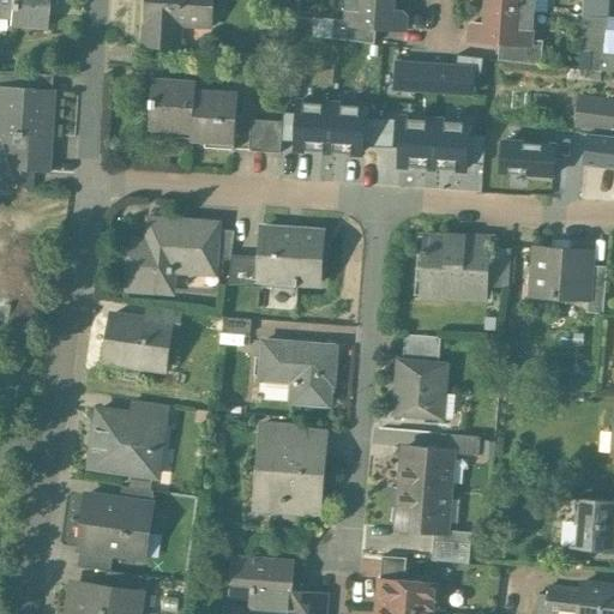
[(48,0),(0,0),(0,13),(12,16),(11,25),(47,26),(48,0)]
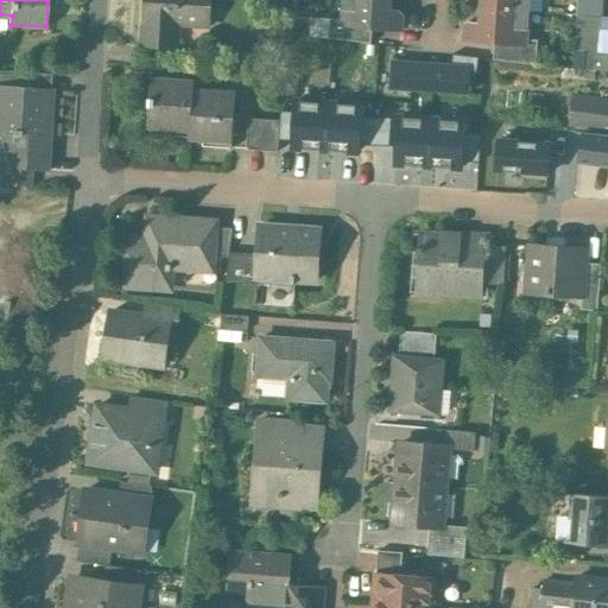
[(213,0),(145,0),(144,45),(169,46),(170,24),(211,26),(213,0)]
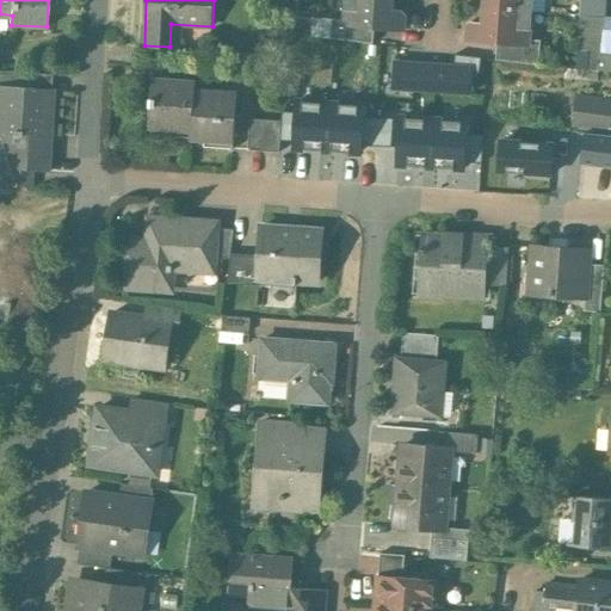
[(390,0),(345,0),(344,20),(344,25),(374,28),(403,30),(405,17),(401,12),(390,11),(390,0)]
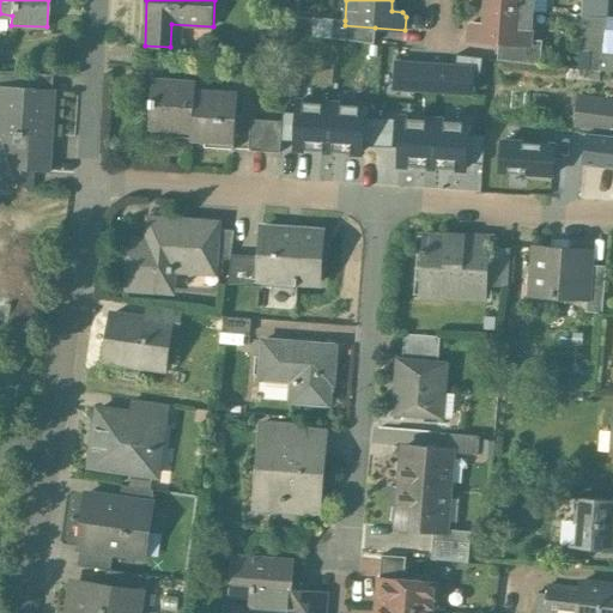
[(486,0),(486,7),(532,11),(533,0),(486,0)]
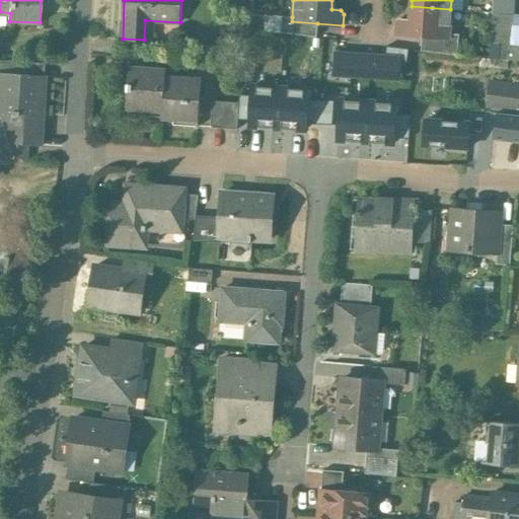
[(492,0),(492,13),(512,14),(513,0),(492,0)]
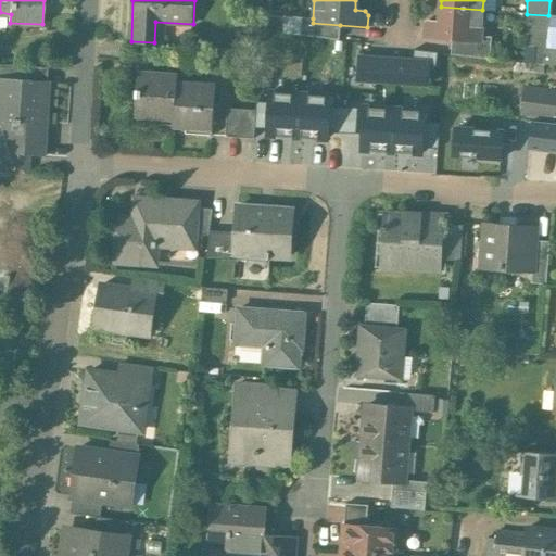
[(482,10),(441,7),(440,21),(431,21),(427,24),(426,37),(452,39),(480,40),(481,36),(482,10)]
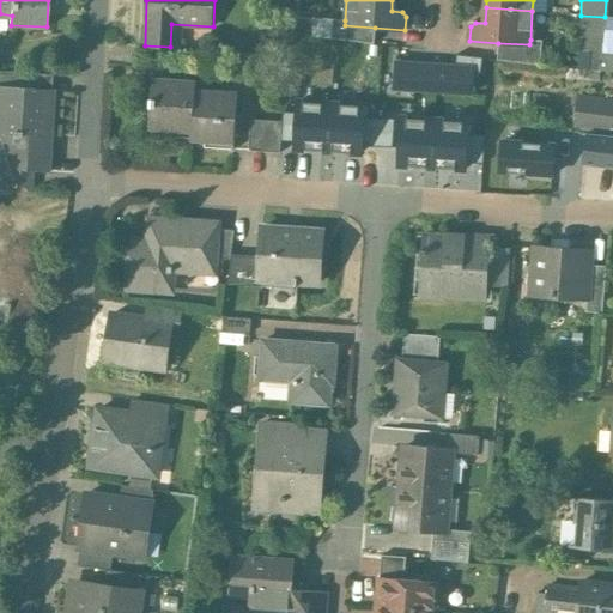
[(612,17),(605,17),(581,16),(578,67),(578,68),(612,72),(612,17)]
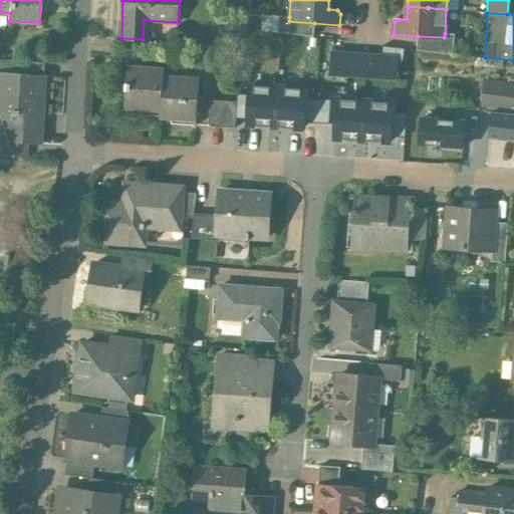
[(289,17),(279,16),(277,32),(313,36),(314,23),(289,21),(289,17)]
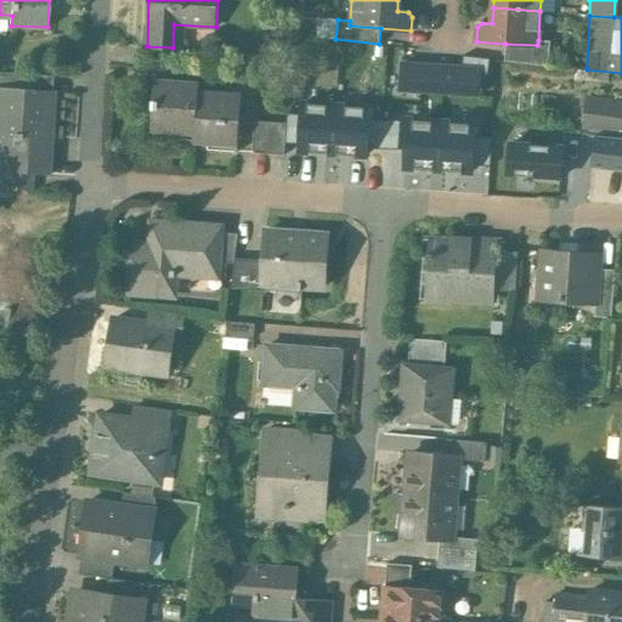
[(537,45),(505,44),(504,61),(548,66),(550,41),(538,40),(537,45)]
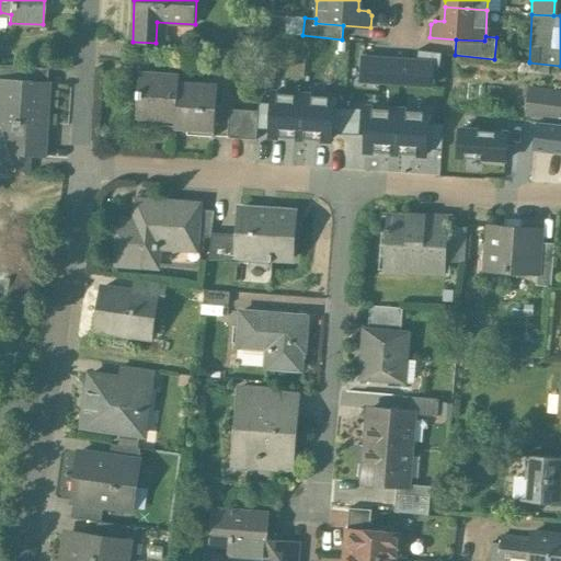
[(416,64),(433,66),(433,67),(439,67),(442,53),(418,50),(416,64)]
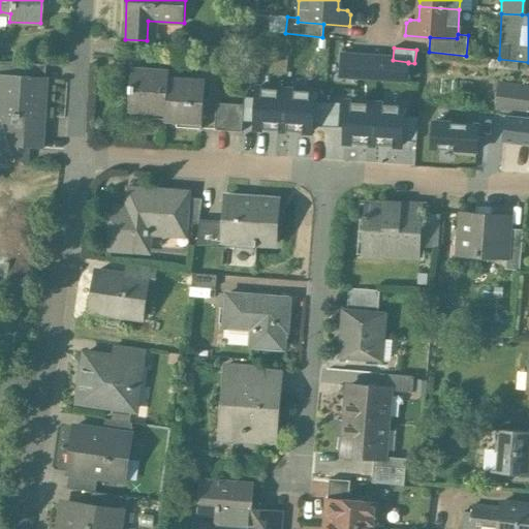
[(393,60),(342,54),(341,76),(407,81),(408,63),(408,62),(393,60)]
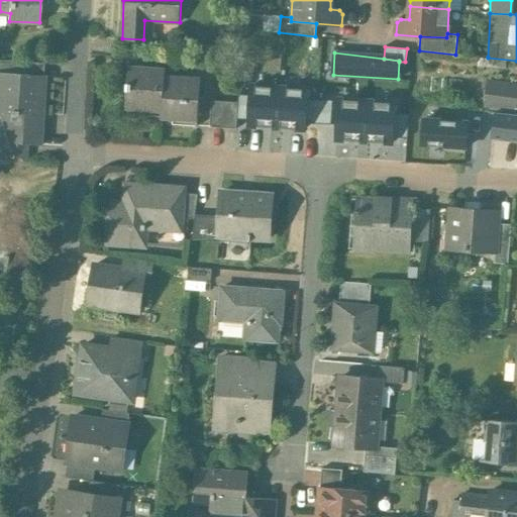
[(19,62),(0,61),(0,73),(18,75),(19,62)]
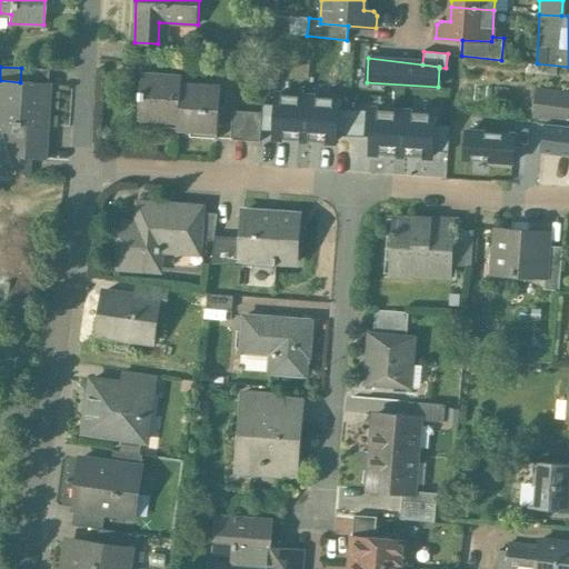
[(181,77),(141,75),(138,118),(178,120),(180,85),(181,85),(181,77)]
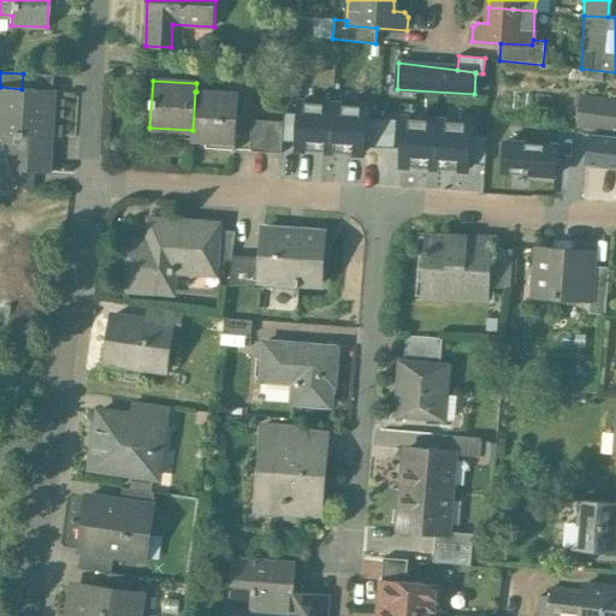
[(22,89),(0,87),(0,134),(4,135),(1,170),(33,172),(51,173),(54,136),(51,136),(52,126),(54,126),(55,120),(52,120),(53,93),(57,93),(57,92),(22,89)]
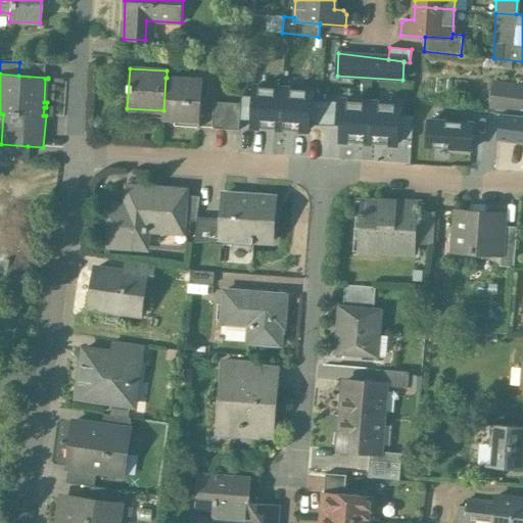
[(167,78),(165,78),(163,110),(162,117),(200,121),(202,80),(167,78)]
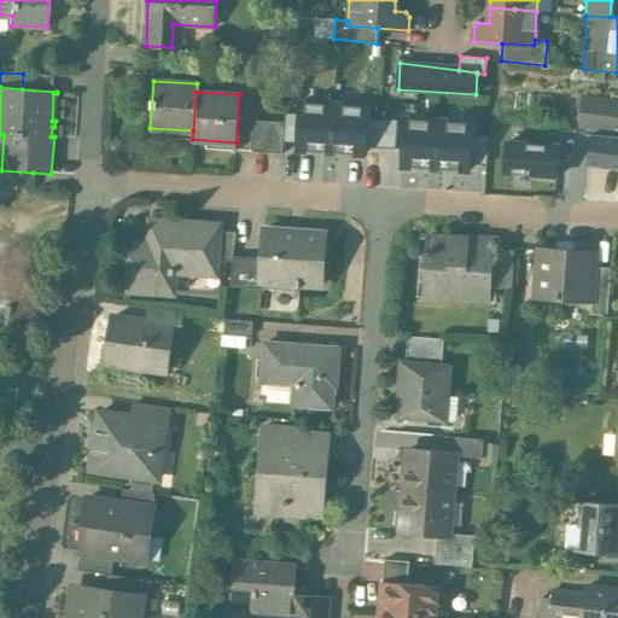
[(617,101),(583,98),(579,127),(616,132),(616,128),(617,128),(617,101)]
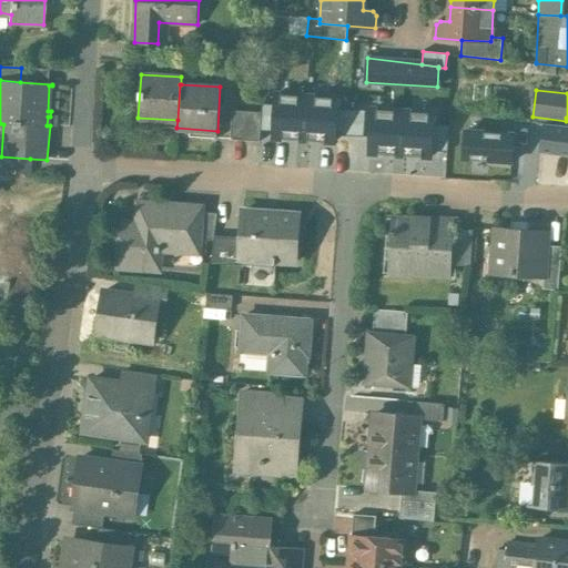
[(273,138),(304,140),(307,97),(276,94),(276,104),(274,131),(273,138)]
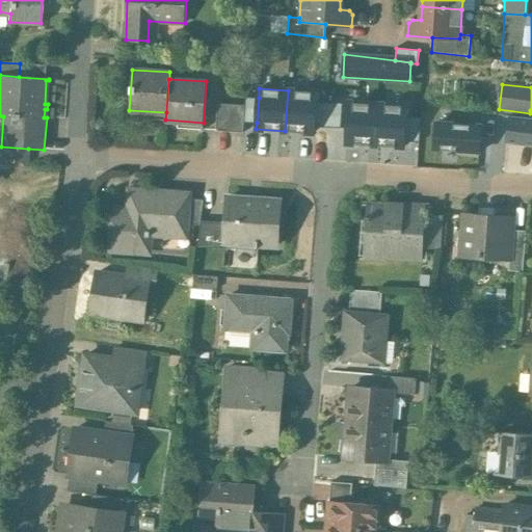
[(288,90),(285,131),(313,133),(314,127),(315,102),(316,91),(288,90)]
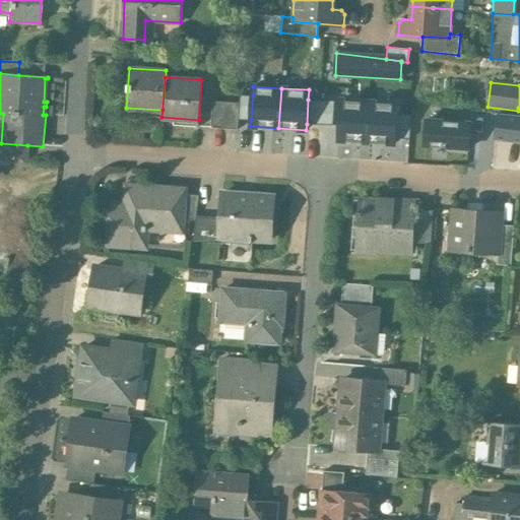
[(241,94),(240,103),(239,120),(251,120),(253,95),(241,94)]
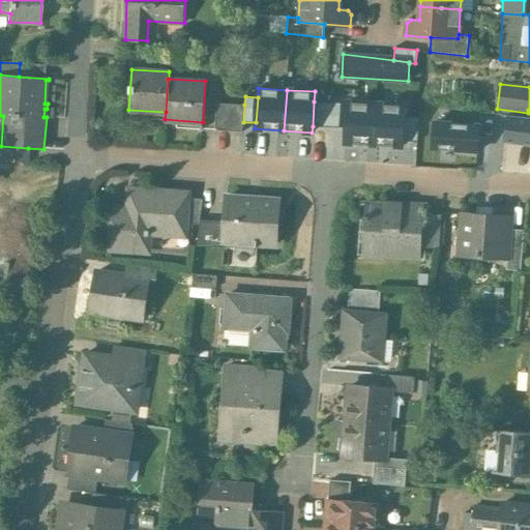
[(327,102),(314,101),(313,126),(326,127),(327,102)]
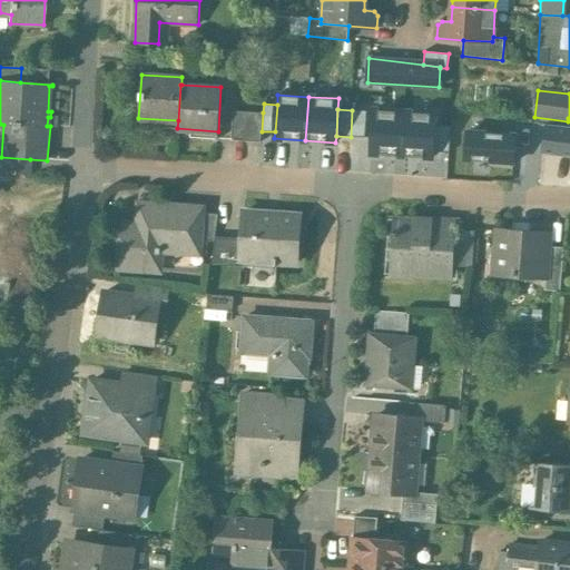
[(404,111),(374,109),(371,154),(401,156),(404,111)]
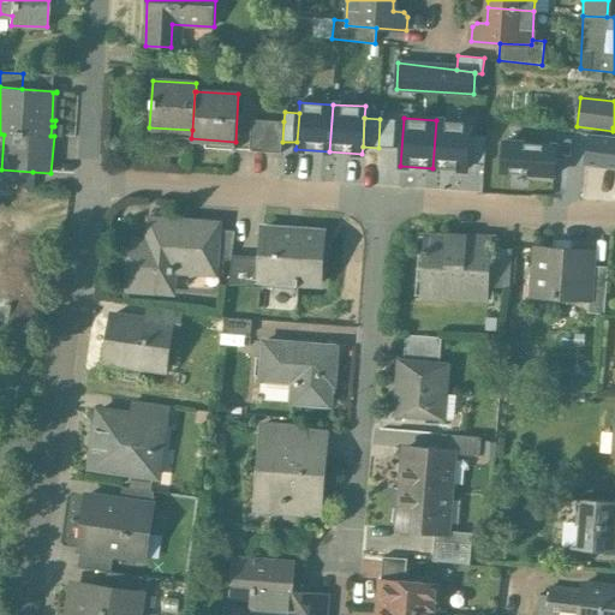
[(396,119),(380,119),(378,148),(394,149),(396,119)]
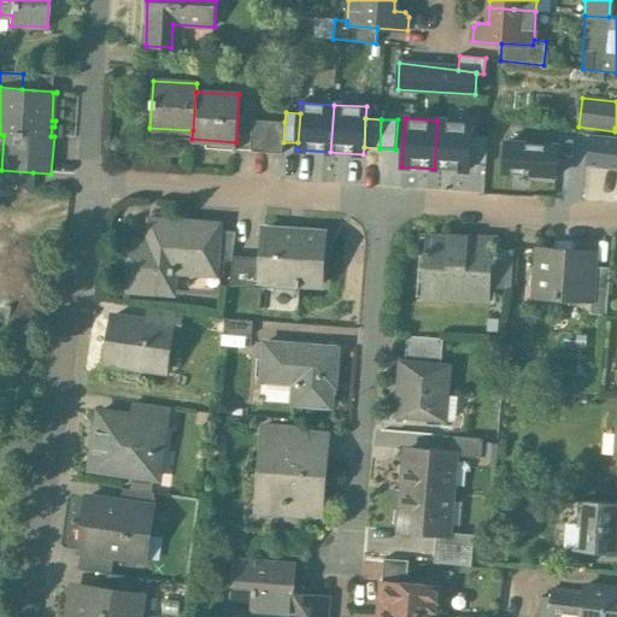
[(268,122),(253,121),(251,152),(266,153),(268,122)]
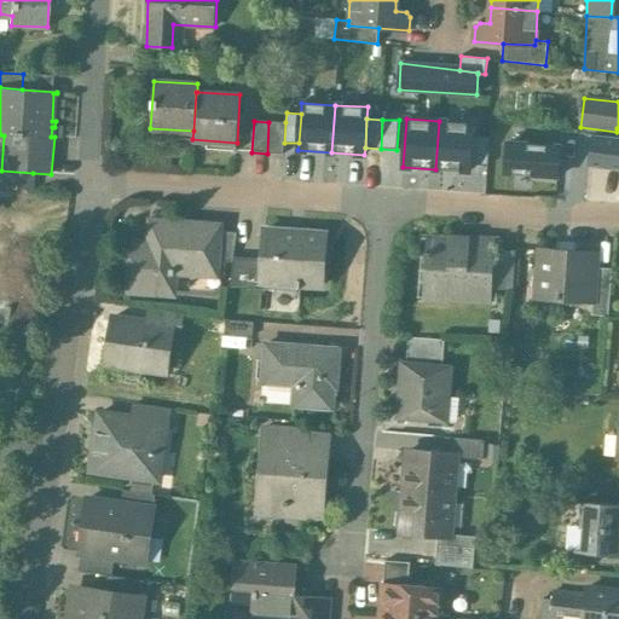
[(439,121),(435,169),(470,172),(470,165),(472,136),(473,123),(439,121)]
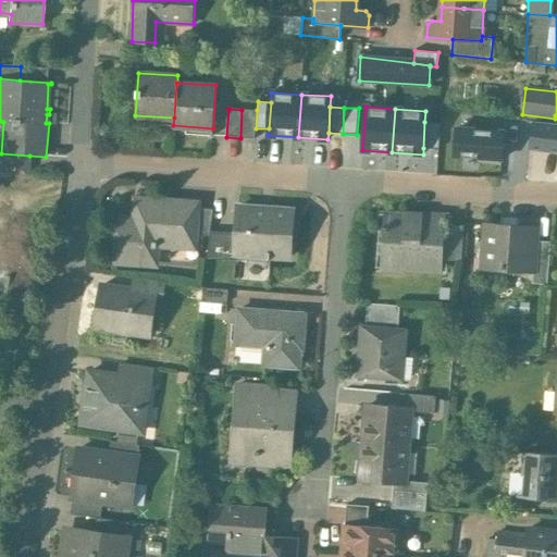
[(257,110),(242,110),(240,138),(255,138),(256,128),(257,110)]
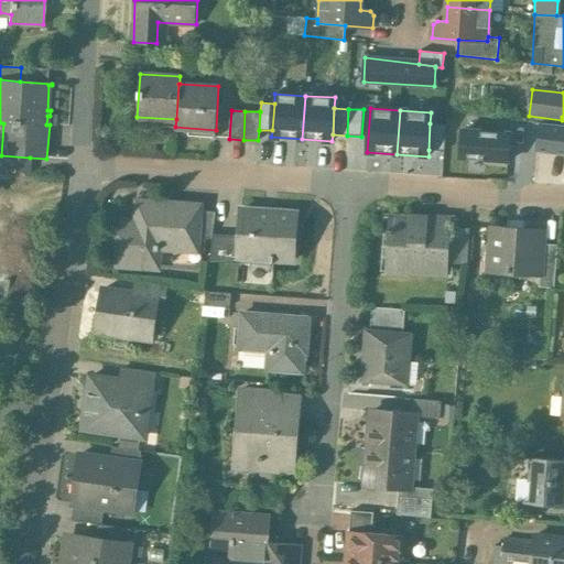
[(446,125),(430,123),(429,150),(444,151),(446,125)]
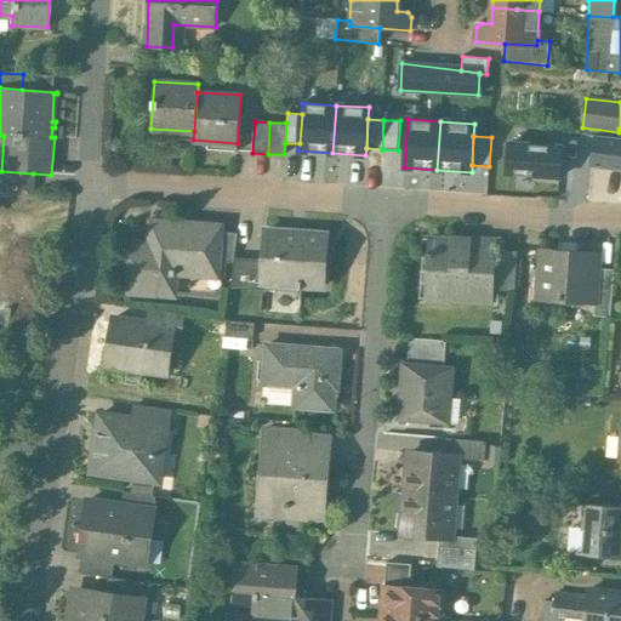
[(620,138),(593,136),(590,166),(620,170),(620,138)]
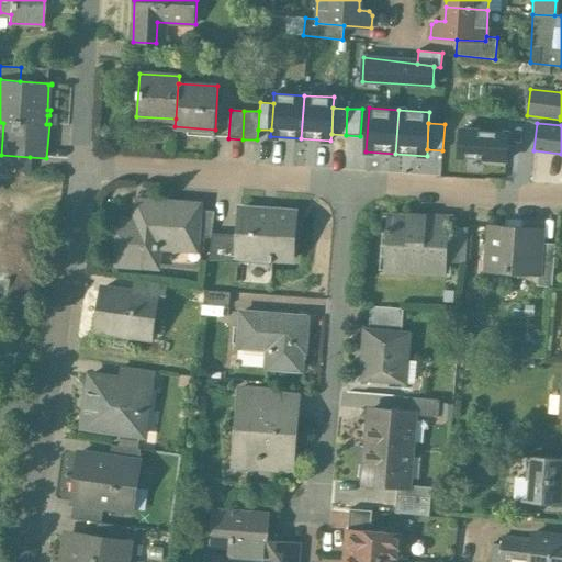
[(508,133),(461,130),(459,158),(506,160),(508,133)]
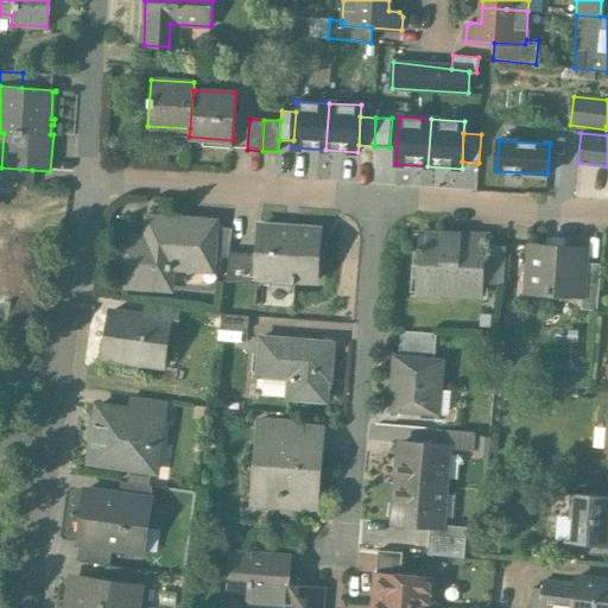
[(32,170),(1,168),(1,176),(0,176),(0,184),(33,187),(32,185),(31,185),(32,170)]
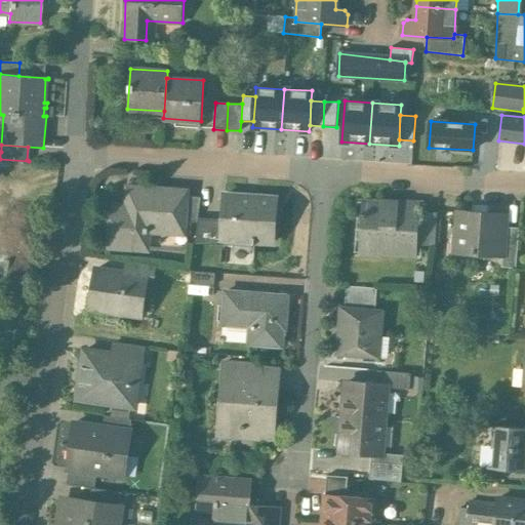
[(134,211),(106,209),(104,247),(148,250),(149,232),(184,234),(185,221),(187,196),(187,192),(136,188),(134,211)]
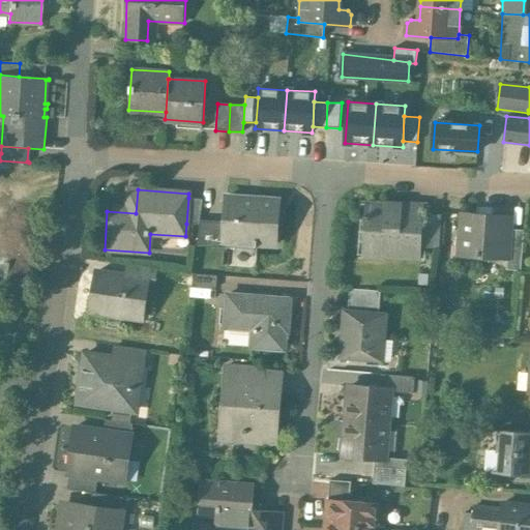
[(280,201),(228,197),(226,224),(225,242),(227,242),(276,246),(280,201)]
